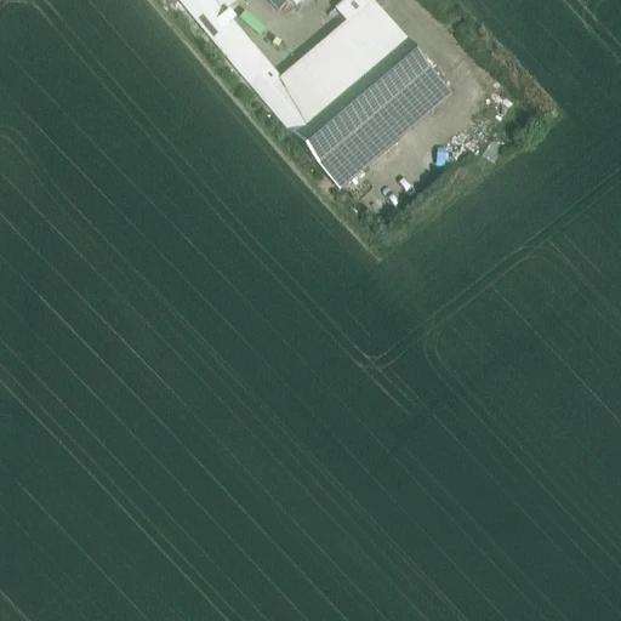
[(348,90),(313,119),(280,81),(227,18),(226,18),(222,13),(238,0),(266,0),(279,13),(291,1),(292,0),(176,0),(186,10),(340,193),(396,144),(374,119),(372,119),(348,90)]
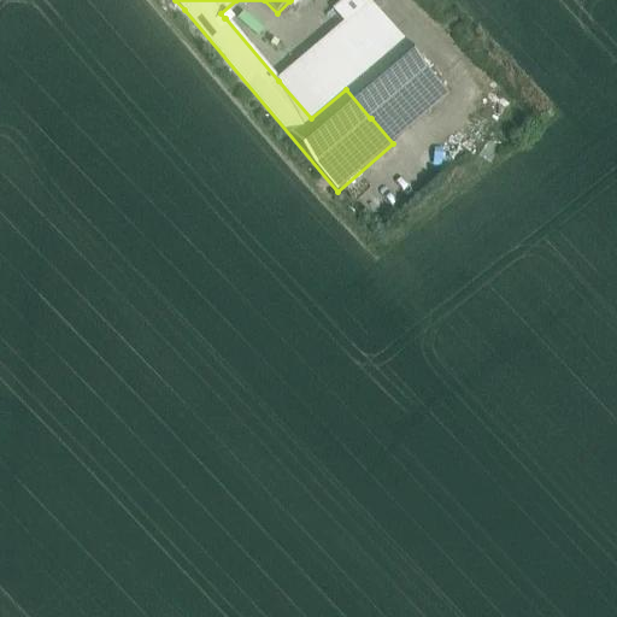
[(366,0),(346,0),(334,11),(345,24),(370,3),(366,0)]
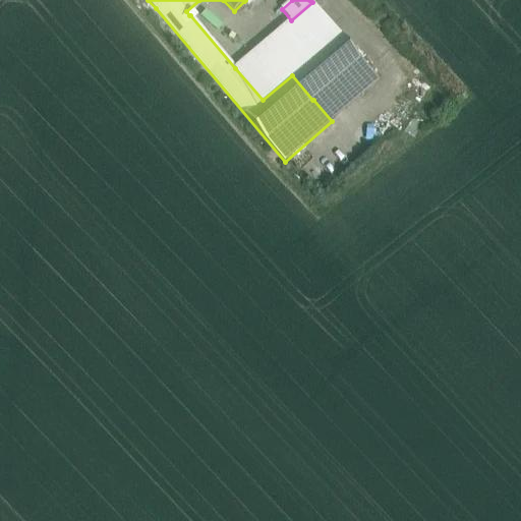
[(291,20),(235,68),(263,100),(292,75),(339,35),(312,2),(291,20)]
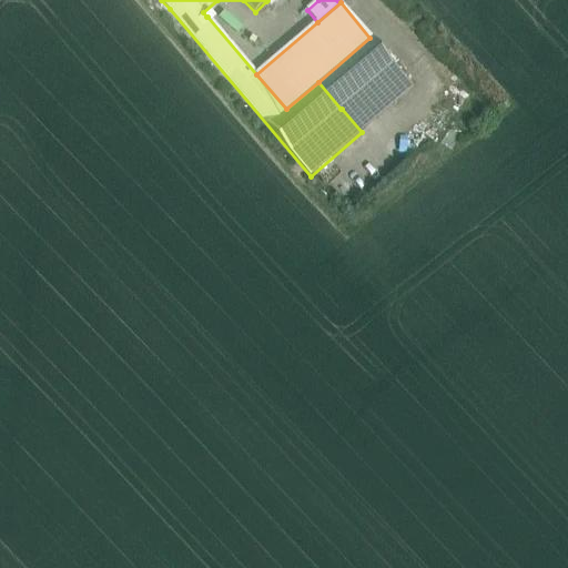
[(369,38),(318,82),(341,109),(342,109),(393,64),(369,38)]
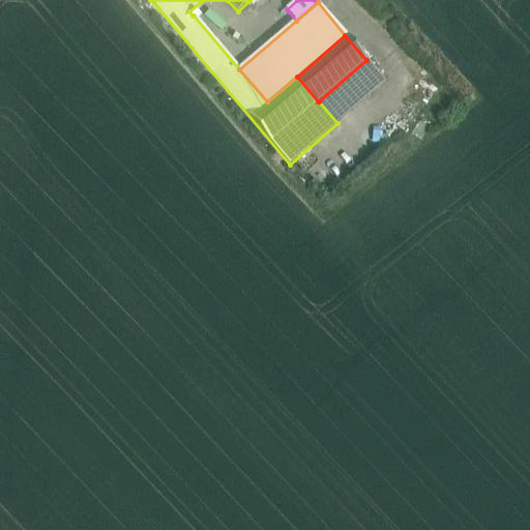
[(366,60),(319,101),(337,123),(385,83),(366,60)]
